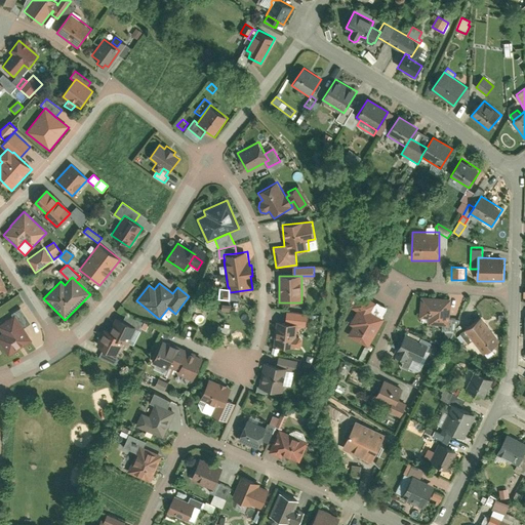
[(348,299),(353,301),(357,293),(353,290),(348,299)]
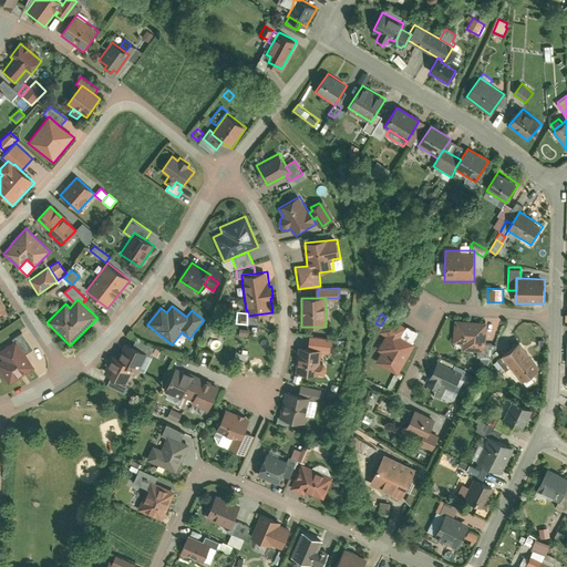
[(398,374),(415,346),(413,344),(400,337),(405,327),(388,317),(379,332),(385,336),(378,350),(381,352),(378,359),(381,360),(379,364),(398,374)]
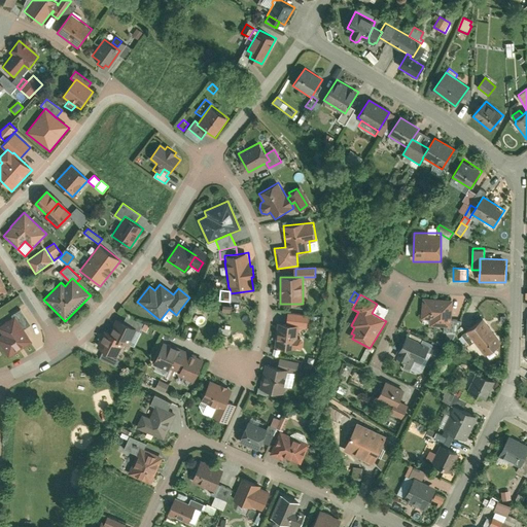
[(454,301),(423,297),(421,317),(431,318),(430,326),(452,328),(454,301)]
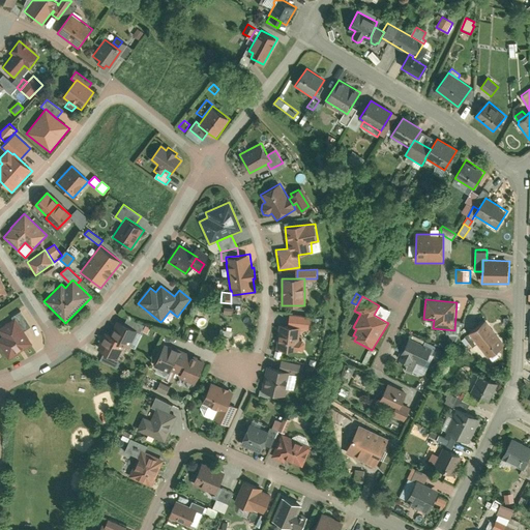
[(380,304),(379,305),(374,315),(386,322),(392,312),(380,304)]
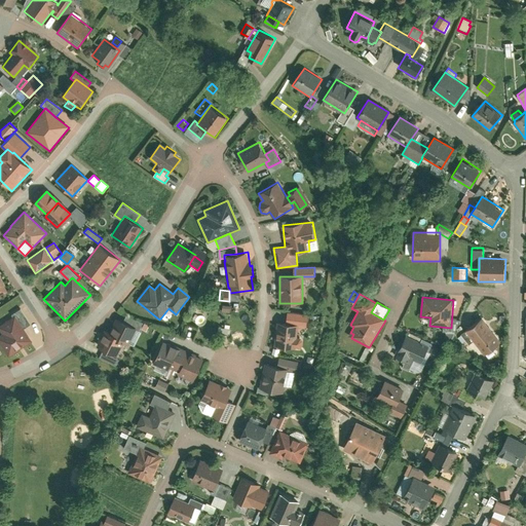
[(15,314),(24,328),(31,324),(21,308),(11,314),(13,316),(15,314)]
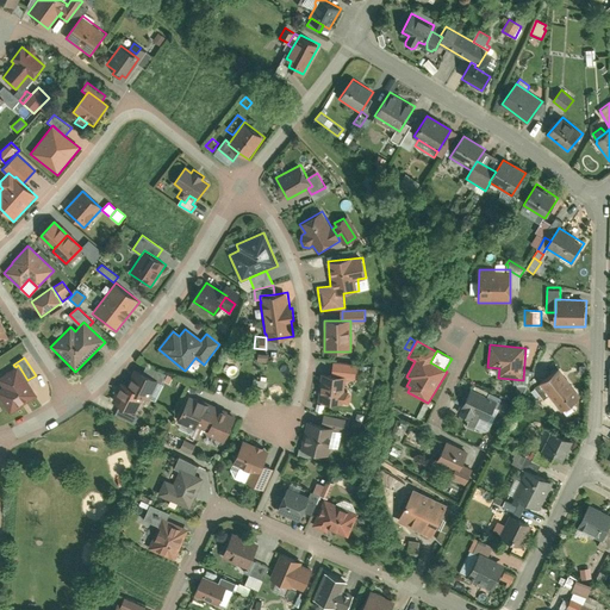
[(199,368),(203,363),(195,358),(187,368),(198,368),(199,368)]
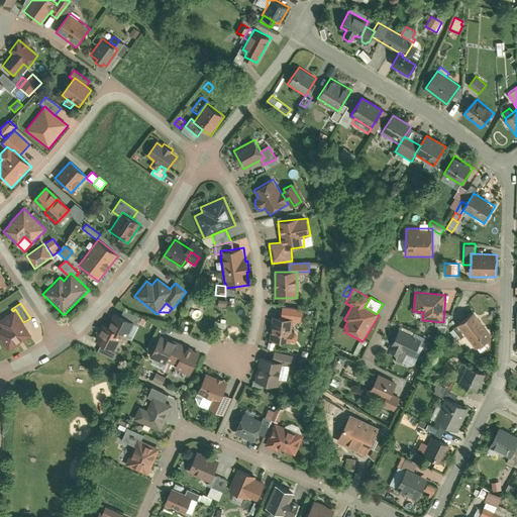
[(302,308),(294,308),(293,317),(301,318),(302,308)]
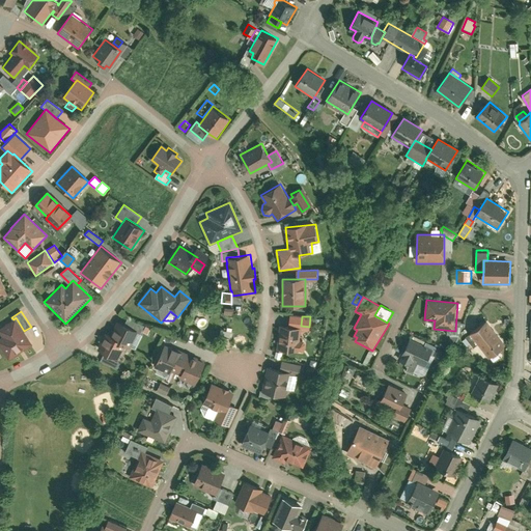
[(24,331),(16,317),(14,319),(0,328),(0,331),(3,336),(0,338),(0,346),(8,360),(32,344),(24,331)]
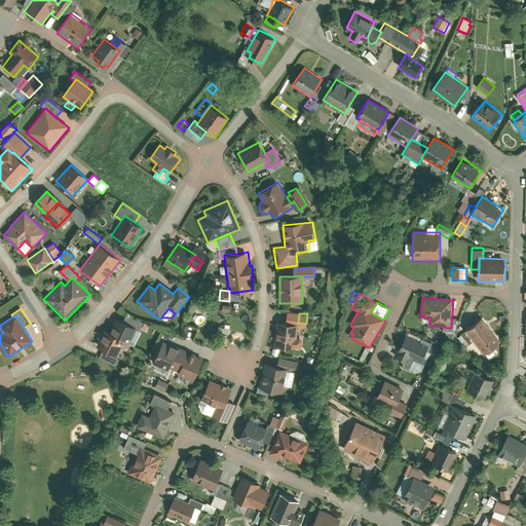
[(126,316),(123,323),(134,327),(136,328),(139,323),(126,316)]
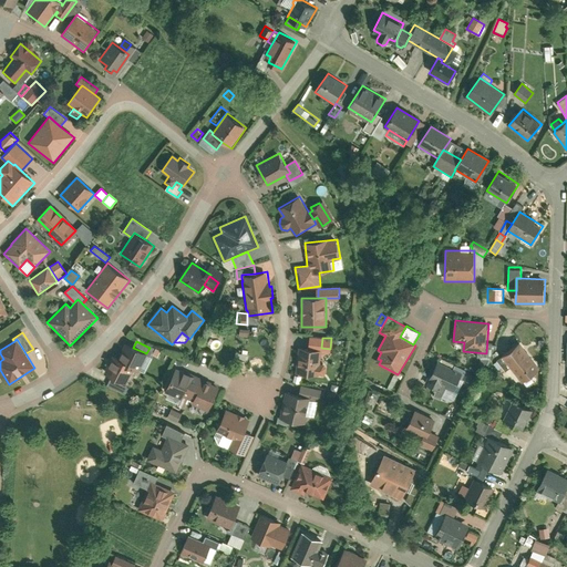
[(540,368),(521,342),(502,357),(523,382),(540,368)]
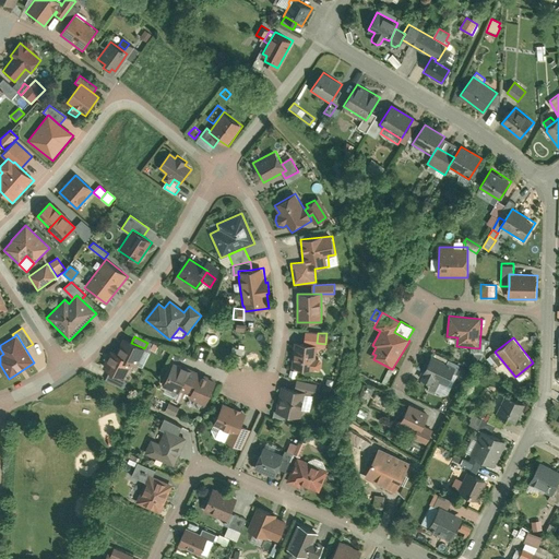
[(117,354),(111,352),(103,370),(119,378),(126,363),(133,366),(142,347),(131,343),(123,340),(117,354)]
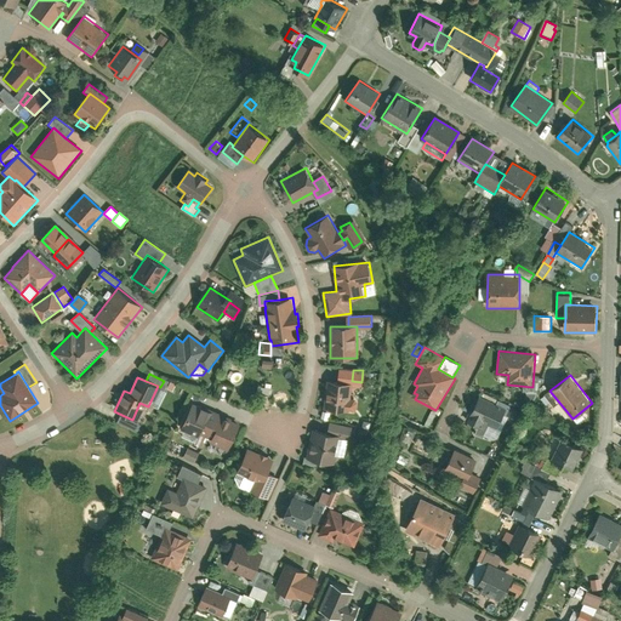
[(353,383),(328,380),(324,409),(349,411),(353,383)]
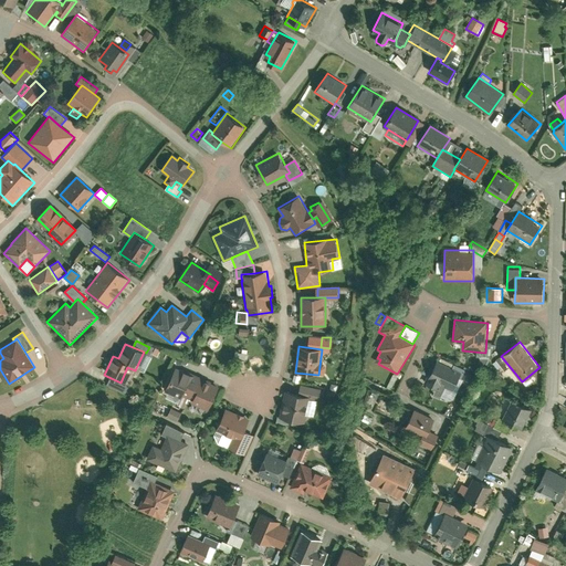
[(248,360),(237,358),(234,370),(245,371),(248,360)]
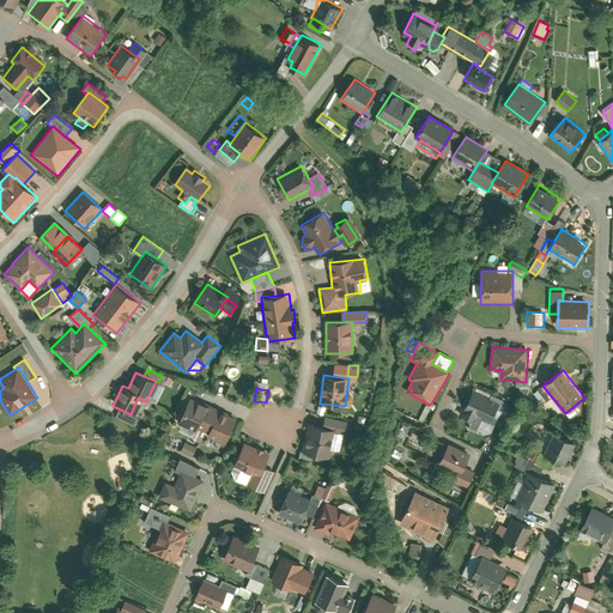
[(499,405),(473,392),(460,414),(473,422),(475,416),(483,419),(490,423),(497,410),(499,405)]
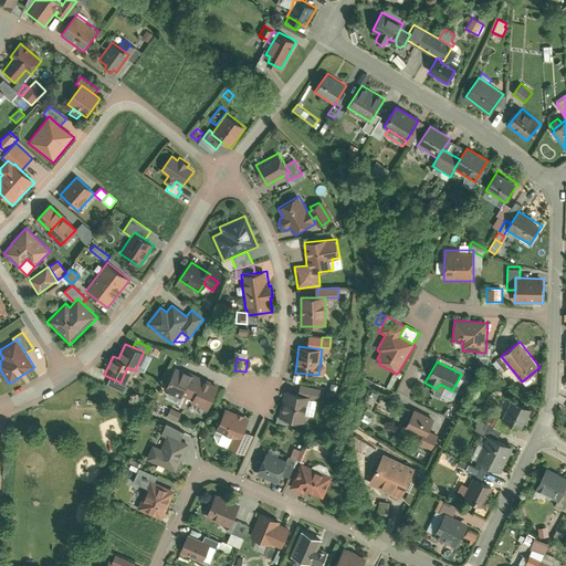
[(185,370),(185,371),(176,368),(165,391),(168,394),(179,398),(187,402),(207,411),(218,387),(210,384),(210,383),(205,379),(205,381),(190,374),(190,373),(185,370)]
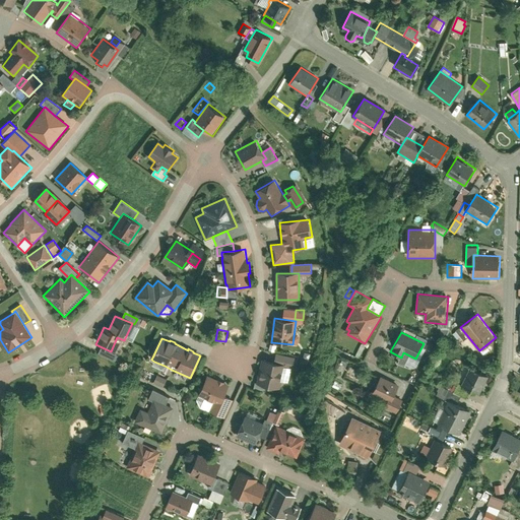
[(426,349),(421,347),(415,359),(409,355),(404,365),(415,370),(426,349)]
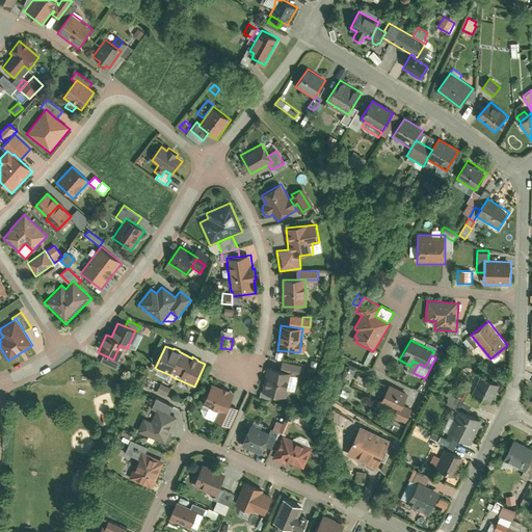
[(120,365),(106,357),(104,364),(117,370),(120,365)]
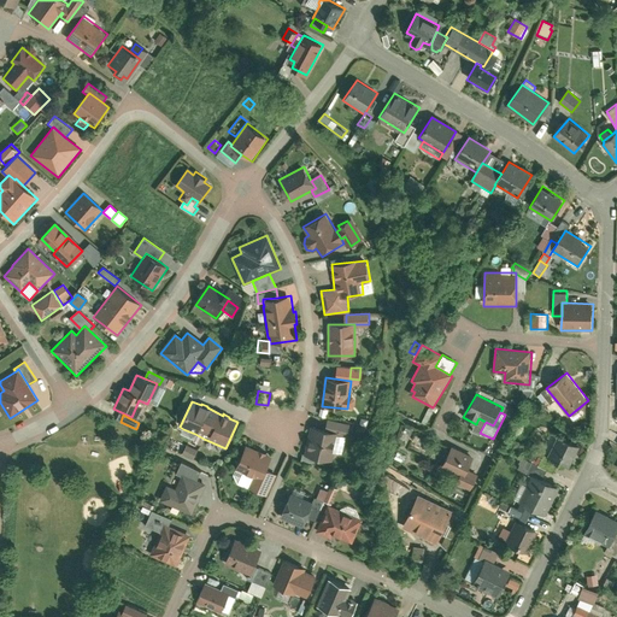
[(338,434),(311,427),(304,456),(330,463),(338,434)]
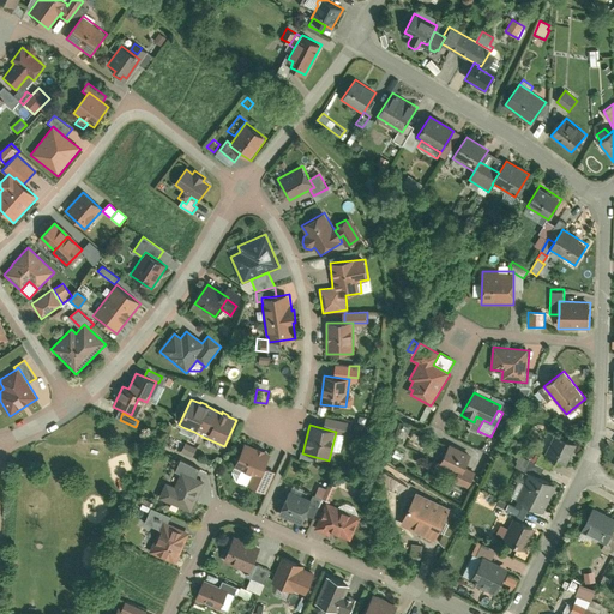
[(363,427),(355,426),(354,434),(362,435),(363,427)]
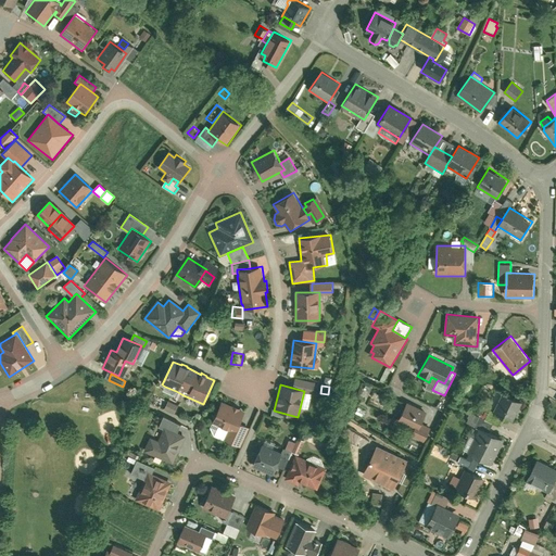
[(174,396),(176,391),(165,387),(163,391),(174,396)]
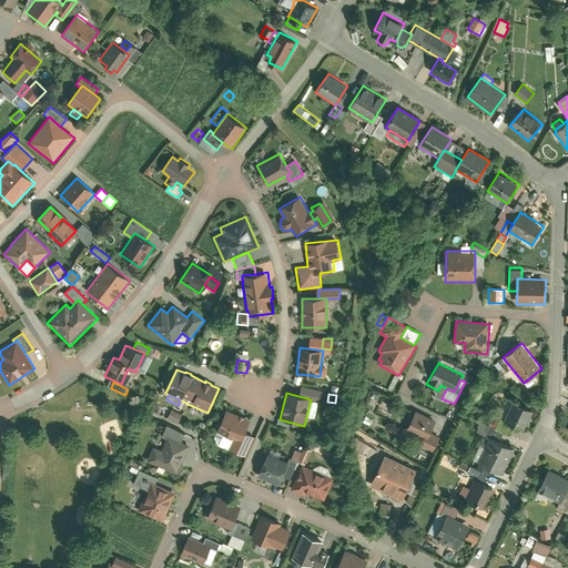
[(188,404),(180,399),(178,405),(176,407),(184,411),(188,404)]
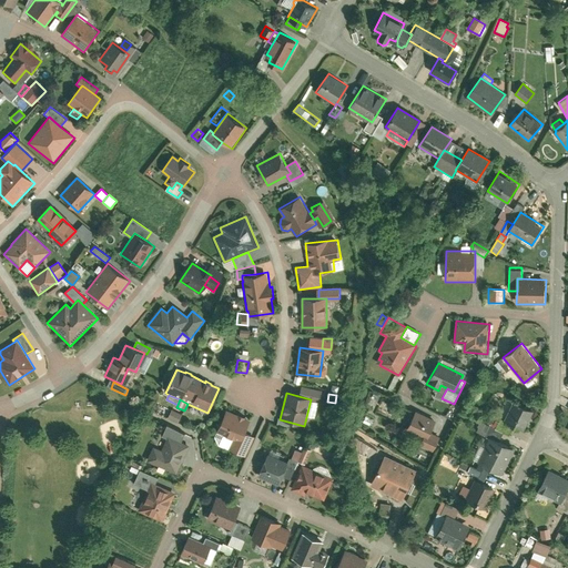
[(534,409),(514,401),(506,417),(526,426),(534,409)]
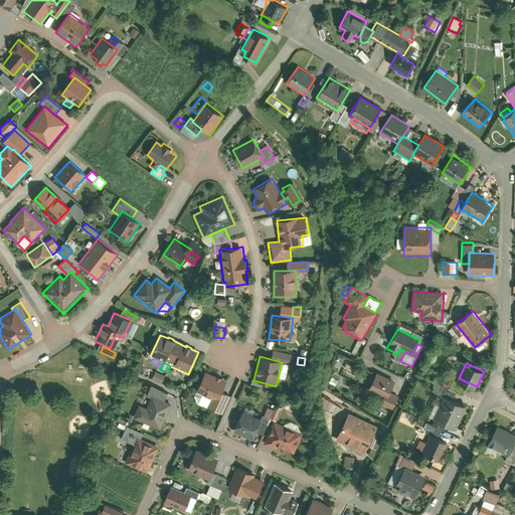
[(164,376),(157,372),(152,379),(160,384),(164,376)]
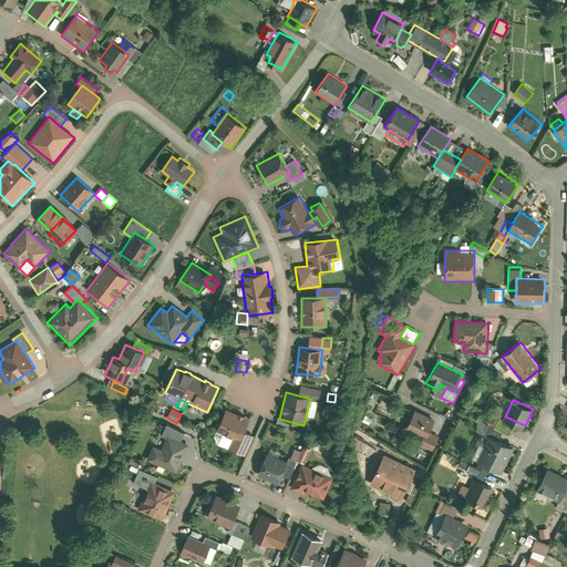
[(251,421),(226,410),(214,436),(218,446),(236,454),(246,432),(251,421)]
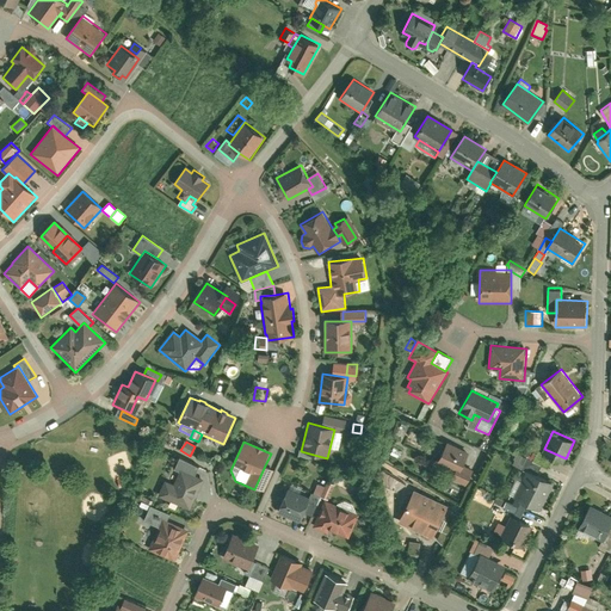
[(469,455),(446,443),(437,463),(455,471),(451,480),(454,481),(466,487),(473,471),(463,467),(469,455)]
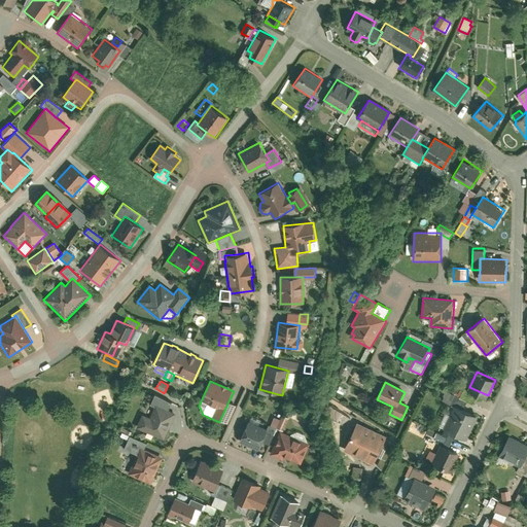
[(443,399),(451,403),(455,394),(447,390),(443,399)]
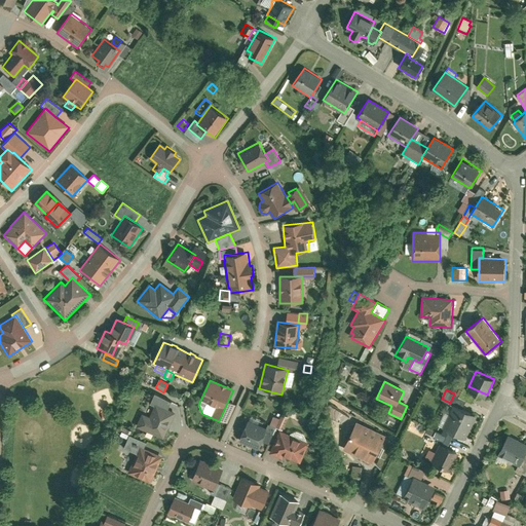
[(155,404),(167,410),(172,402),(155,395),(151,404),(155,406),(155,404)]
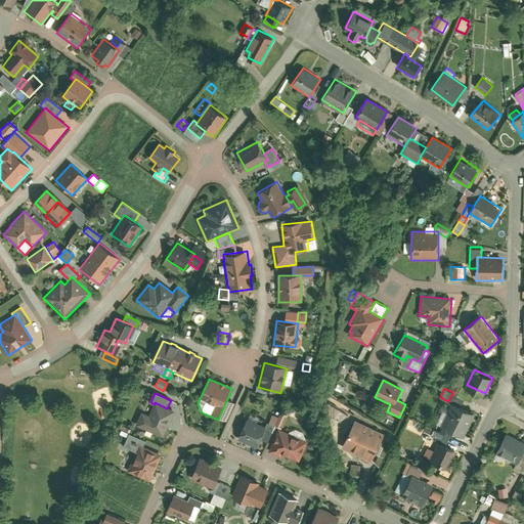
[(452,403),(461,407),(465,399),(452,393),(448,401),(452,403)]
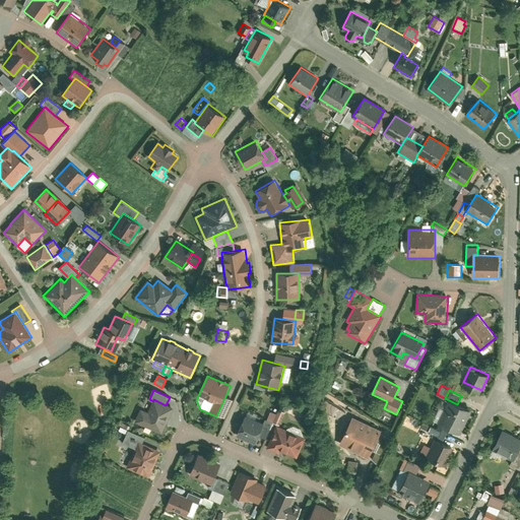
[(234,400),(225,396),(216,416),(224,420),(234,400)]
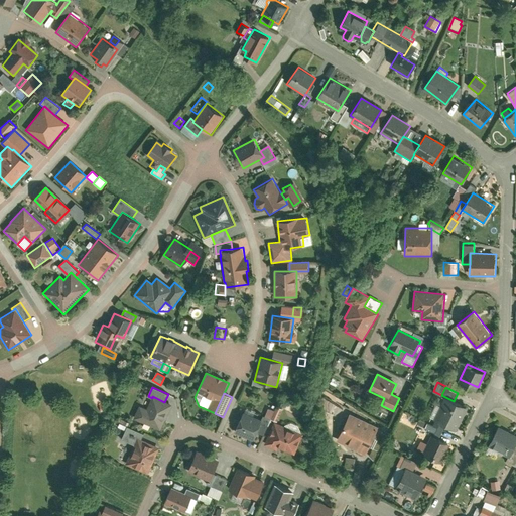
[(140,405),(134,418),(160,430),(171,405),(164,402),(152,396),(152,398),(150,400),(147,408),(142,406),(140,405)]
